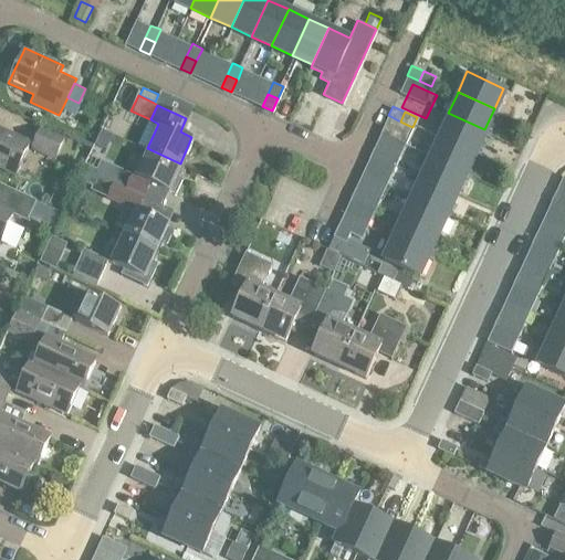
[(484,129),(448,113),(439,133),(475,150),(484,129)]
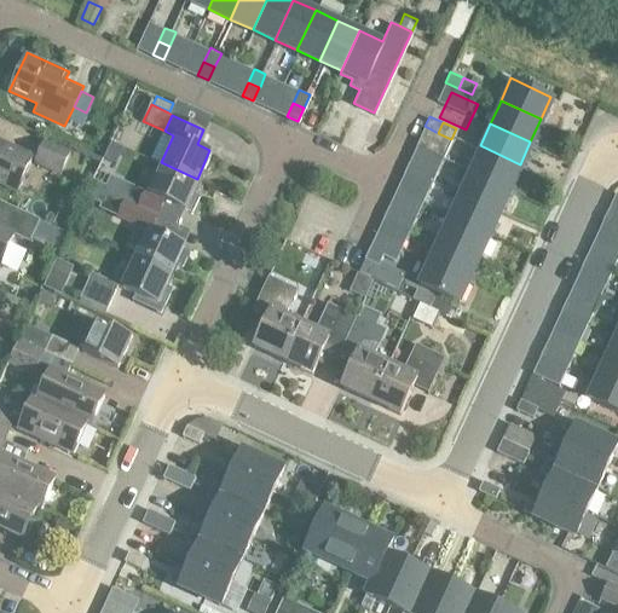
[(425,126),(416,144),(443,156),(451,139),(438,133),(425,126)]
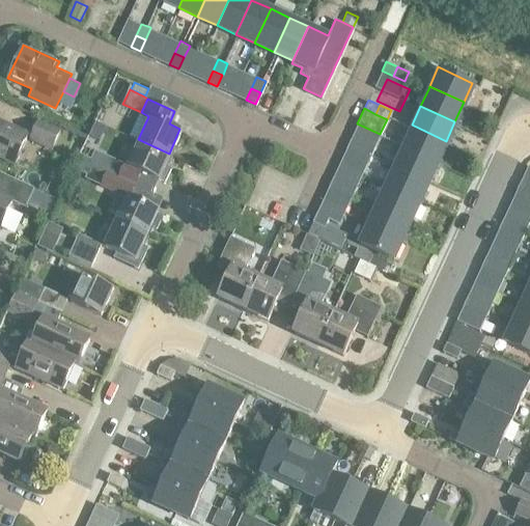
[(60,128),(37,117),(28,137),(51,148),(60,128)]
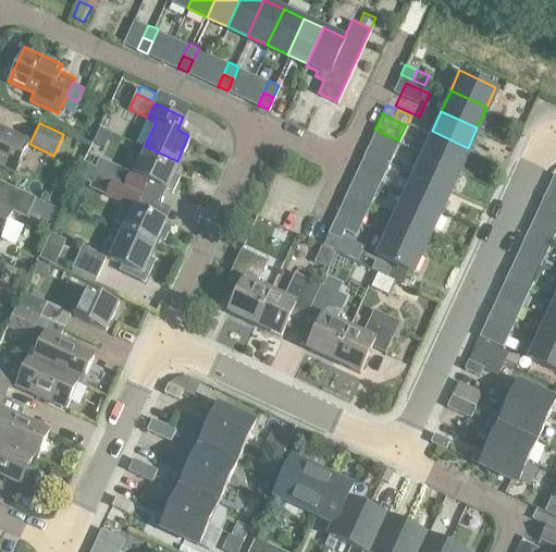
[(0,163),(14,171),(28,140),(0,127),(0,163)]
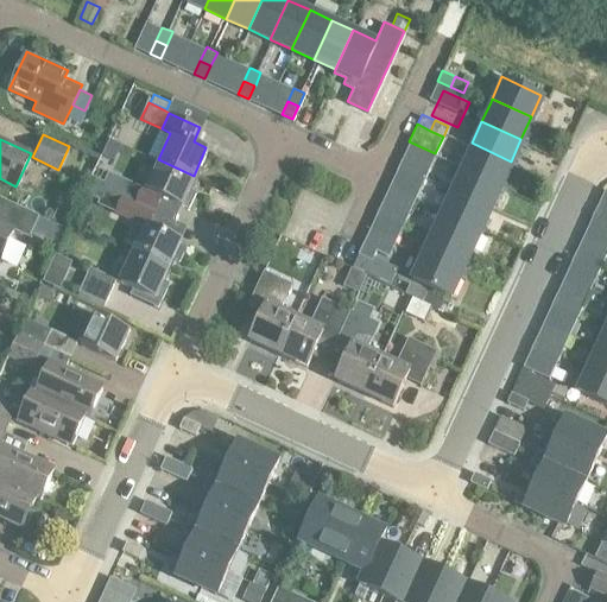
[(472,143),(466,154),(461,165),(500,183),(511,162),(472,143)]
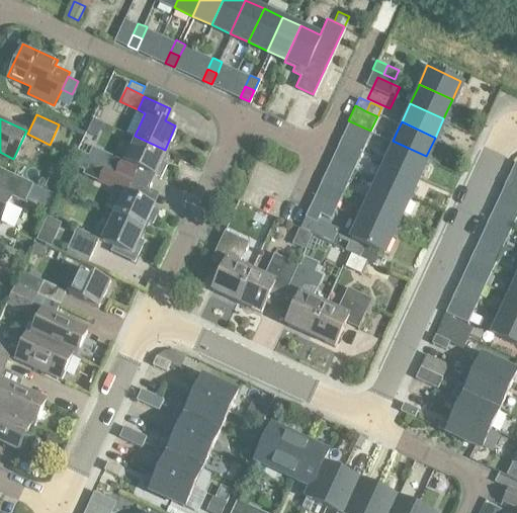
[(342,135),(340,139),(362,150),(364,145),(342,135)]
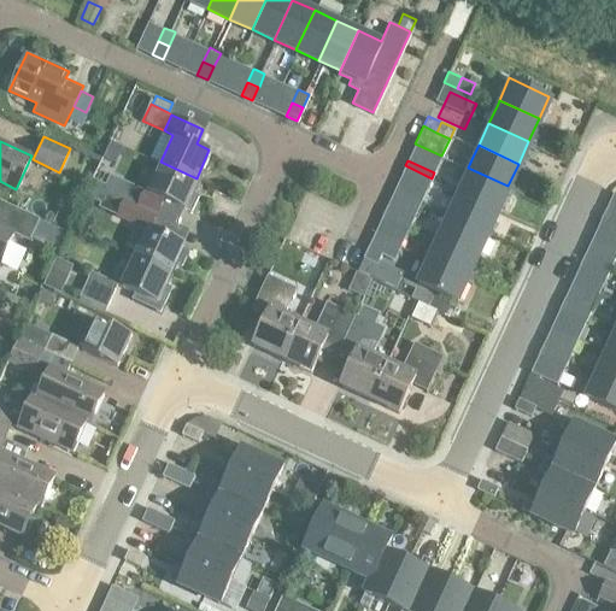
[(160,162),(147,192),(144,191),(138,204),(157,212),(163,199),(182,209),(183,207),(191,210),(198,193),(191,191),(197,178),(160,162)]
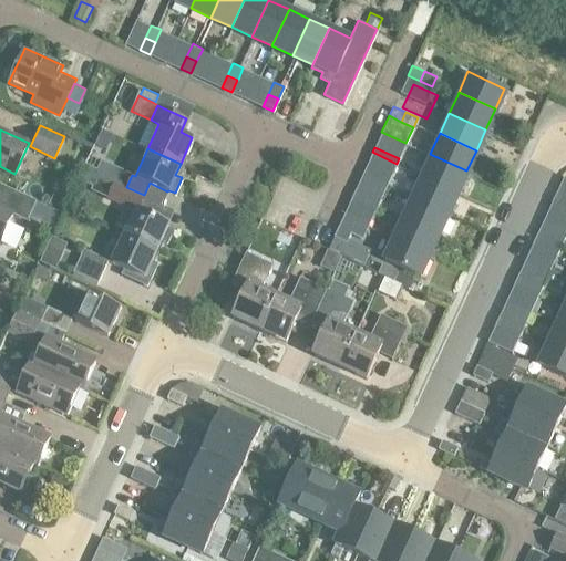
[(372,152),(370,157),(394,168),(397,164),(372,152)]
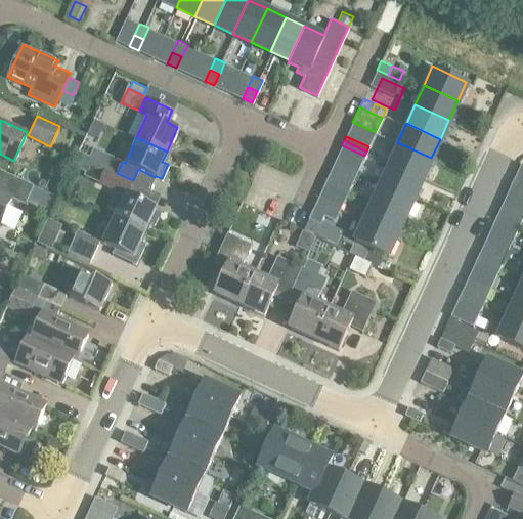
[(431,158),(397,142),(388,162),(422,177),(431,158)]
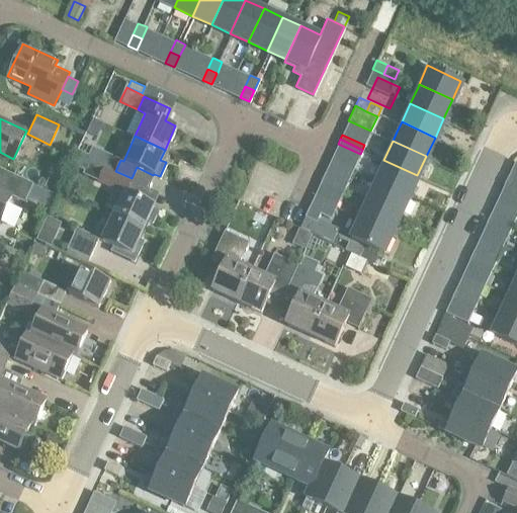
[(121,158),(92,144),(86,158),(89,159),(103,165),(115,171),(120,160),(121,158)]
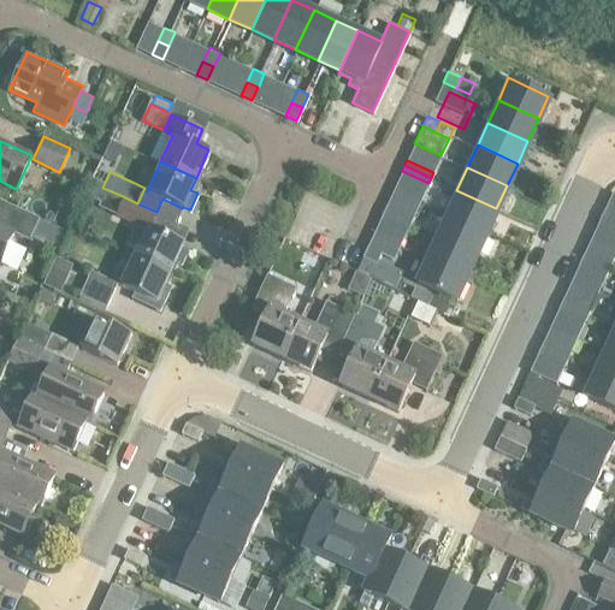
[(93,183),(88,195),(100,200),(106,189),(102,188),(93,183)]
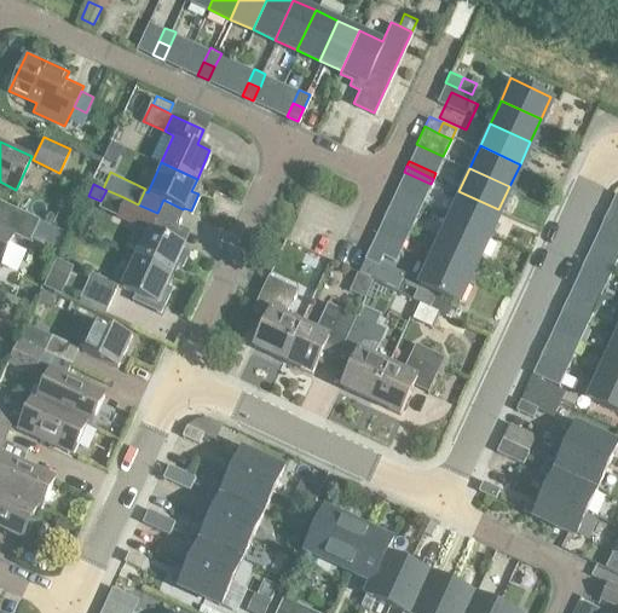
[(458,191),(449,213),(489,232),(498,209),(458,191)]
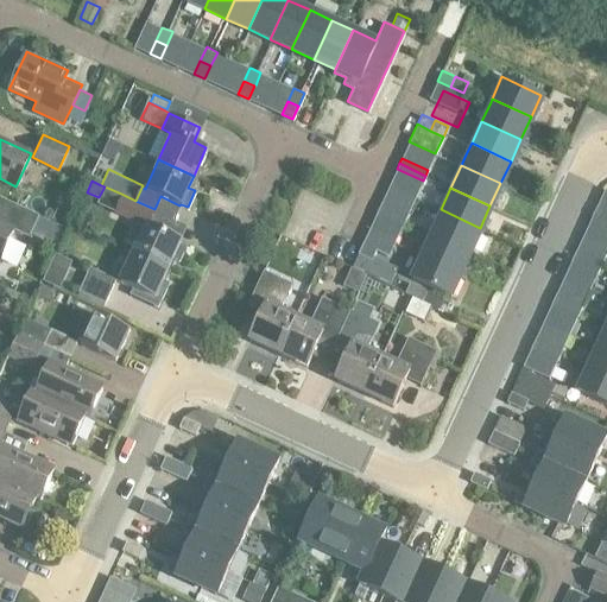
[(136,201),(121,194),(114,210),(140,223),(145,225),(146,226),(155,209),(136,201)]
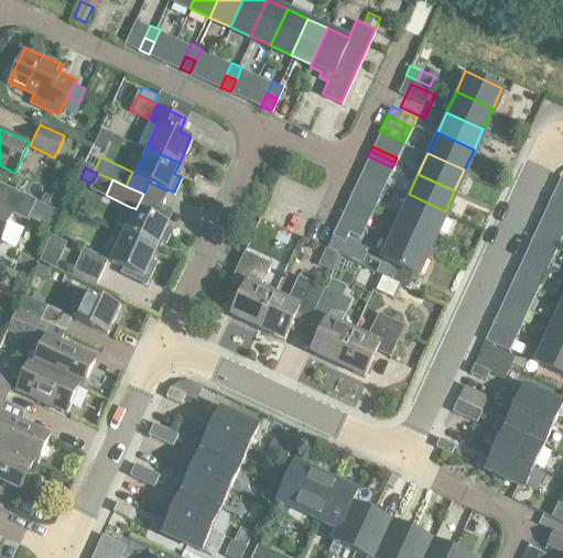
[(0,238),(12,211),(26,218),(35,198),(0,181),(0,238)]
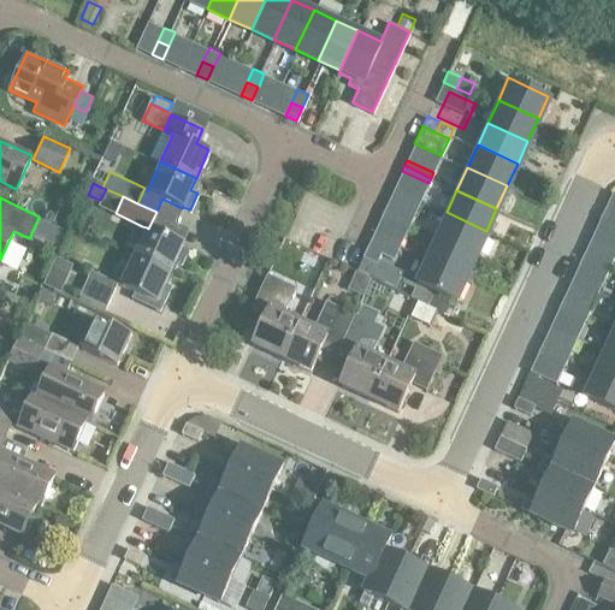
[(614,207),(605,203),(602,212),(614,217),(614,207)]
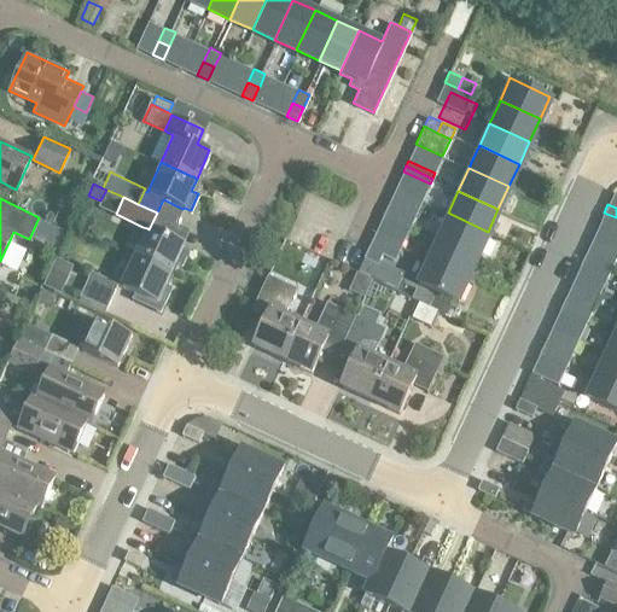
[(388,205),(384,211),(412,223),(414,217),(388,205)]
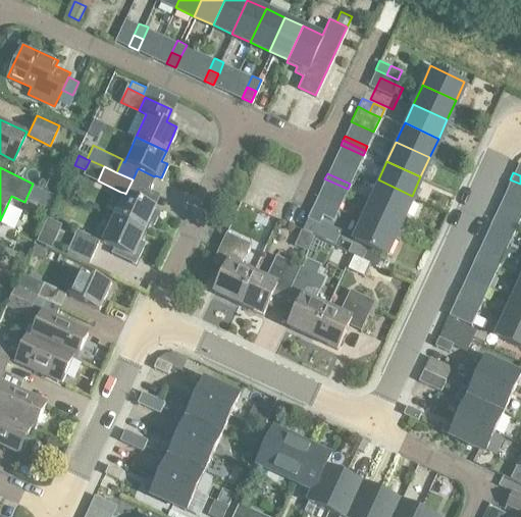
[(324,178),(322,183),(346,193),(348,189),(324,178)]
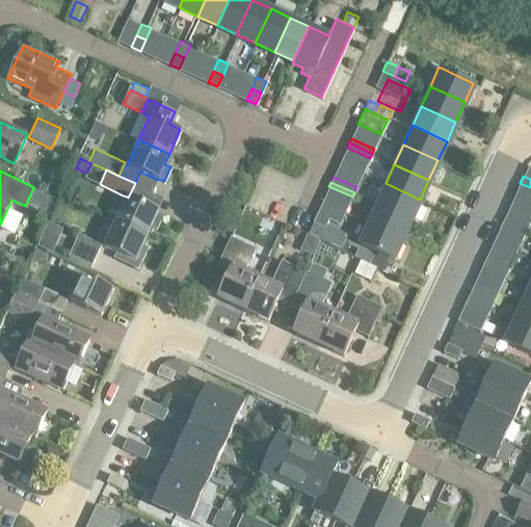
[(420,200),(386,183),(376,203),(410,218),(420,200)]
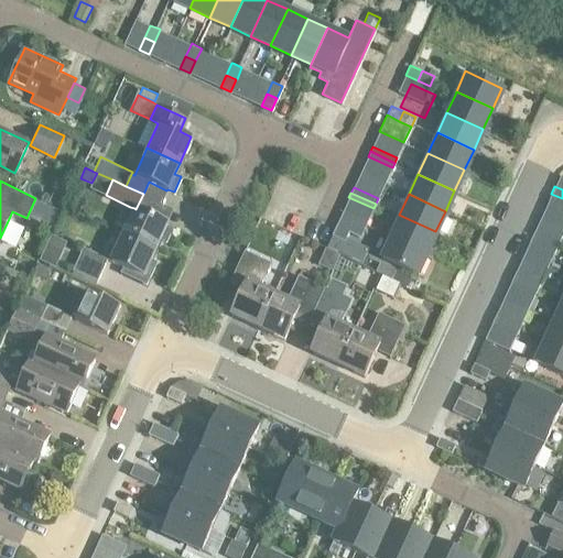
[(562,198),(551,194),(548,200),(562,207),(562,198)]
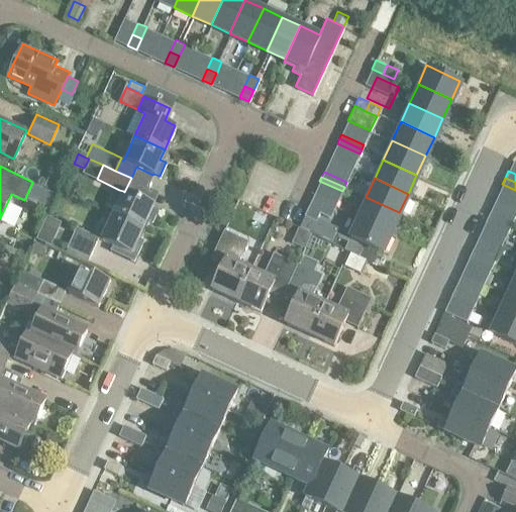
[(119,198),(112,214),(141,228),(152,205),(123,191),(119,198)]
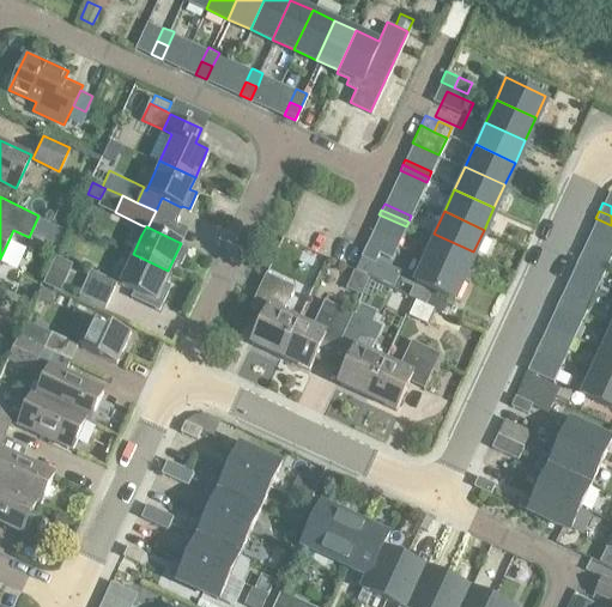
[(473,252),(434,234),(424,256),(464,274),(473,252)]
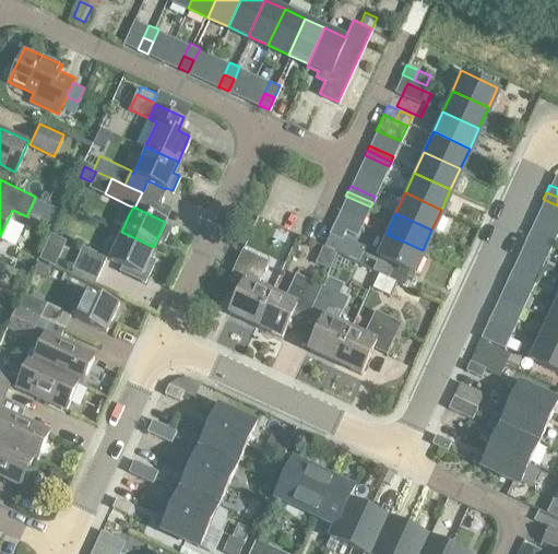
[(531,225),(527,234),(551,245),(556,236),(531,225)]
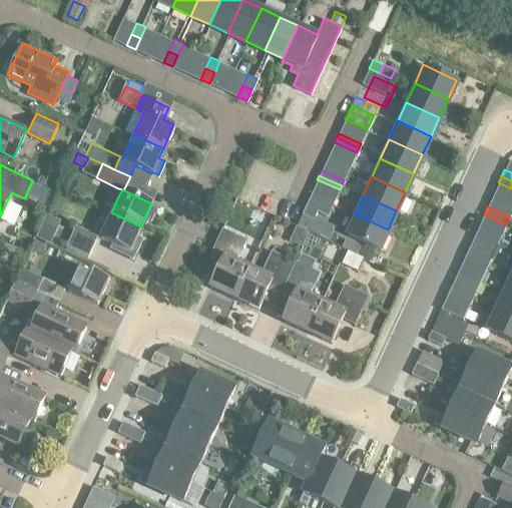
[(30,228),(34,214),(17,209),(13,223),(30,228)]
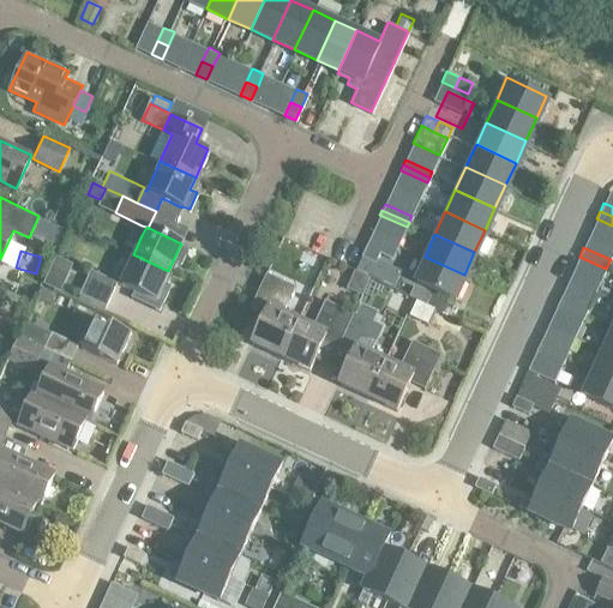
[(168,271),(133,254),(119,283),(154,300),(168,271)]
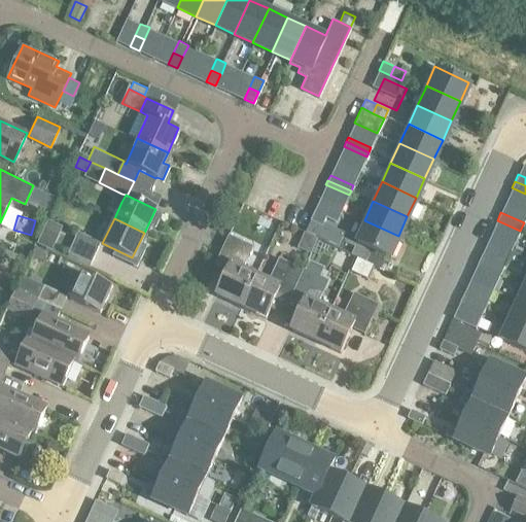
[(310,218),(305,230),(338,244),(344,230),(323,220),(321,223),(310,218)]
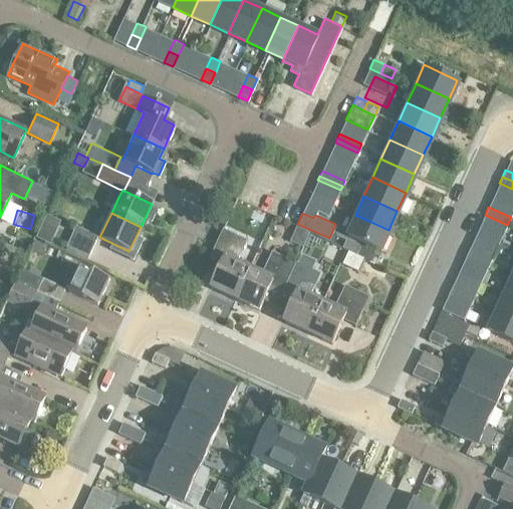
[(389,230),(355,215),(346,233),(348,234),(379,248),(389,230)]
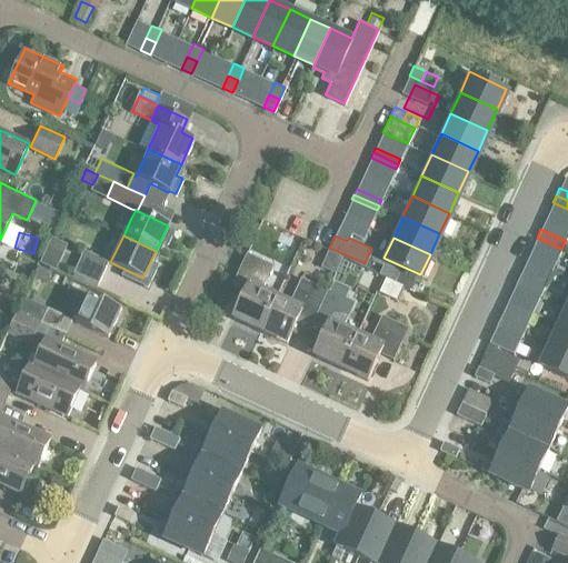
[(561,249),(537,238),(534,244),(558,255),(561,249)]
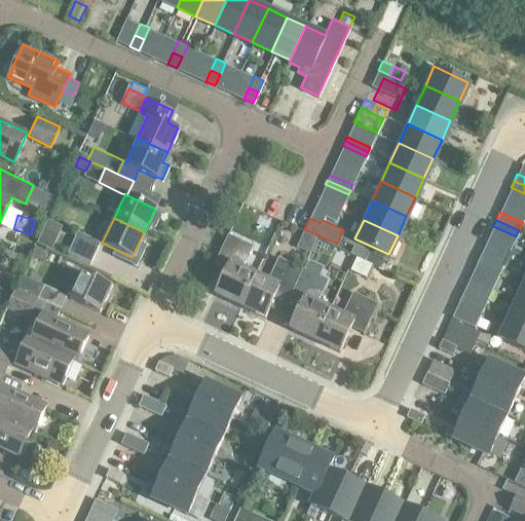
[(68,250),(89,260),(90,261),(100,239),(77,229),(68,250)]
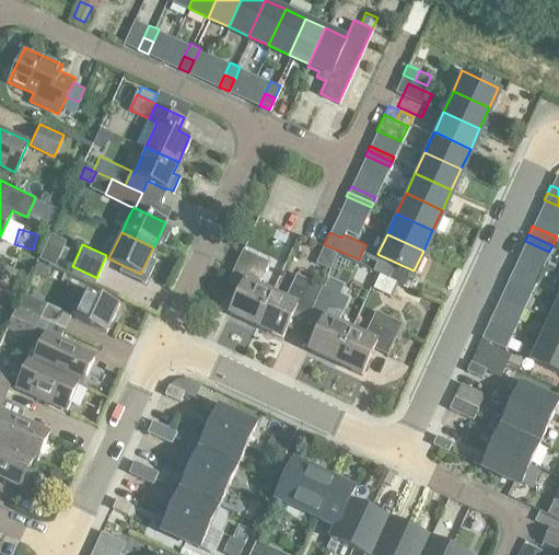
[(241,285),(229,311),(255,323),(270,290),(257,285),(268,259),(264,257),(243,247),(232,272),(244,278),(241,285)]
